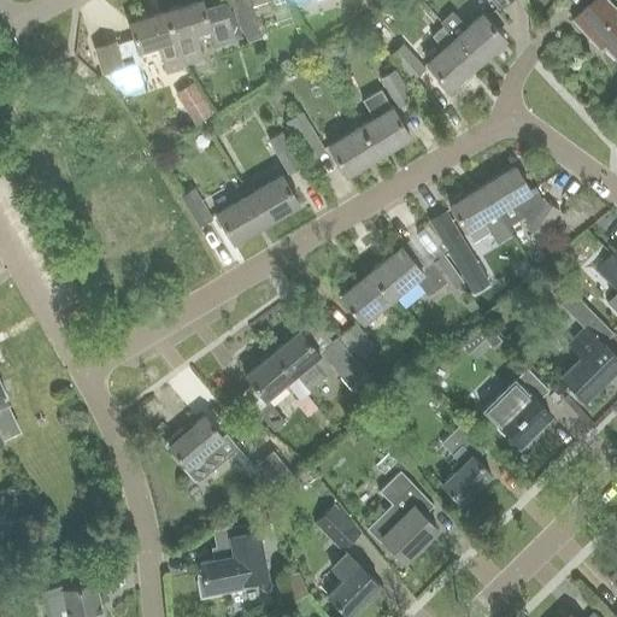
[(286,0),(229,0),(238,23),(248,42),(263,37),(252,5),(268,0),(270,0),(271,5),(286,0)]
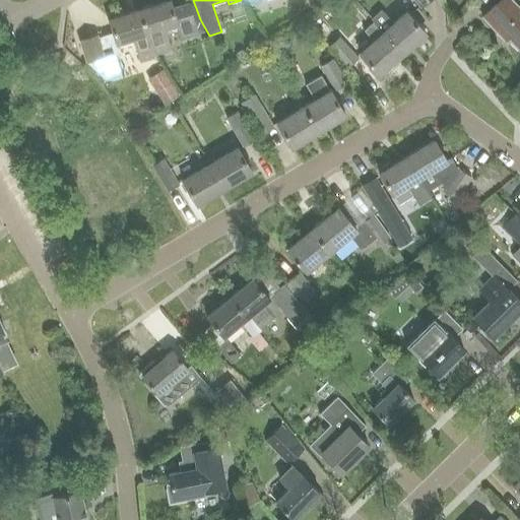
[(519,51),(519,10),(510,0),(500,0),(482,17),(500,36),(502,33),(519,51)]
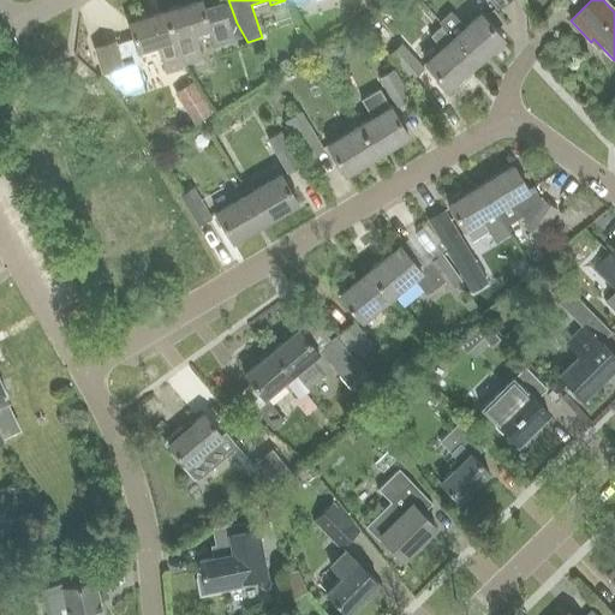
[(199,1),(163,12),(173,40),(172,40),(173,45),(174,45),(180,65),(202,58),(196,39),(193,34),(208,29),(213,47),(233,41),(221,4),(203,10),(199,1)]
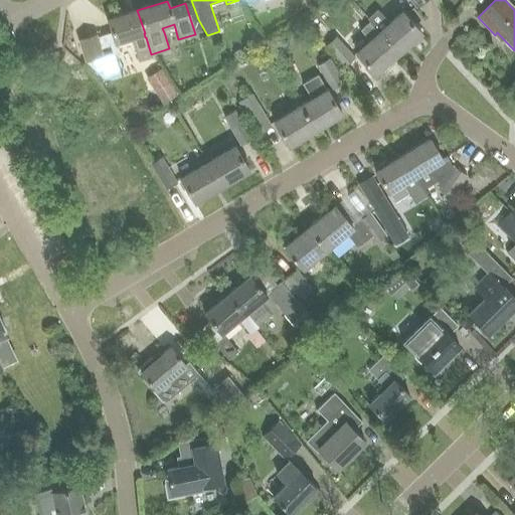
[(119,54),(117,46),(132,41),(138,61),(152,57),(151,54),(146,37),(145,37),(144,33),(145,33),(137,10),(108,19),(112,32),(97,37),(96,34),(78,40),(86,61),(104,79),(120,74),(114,55),(119,54)]
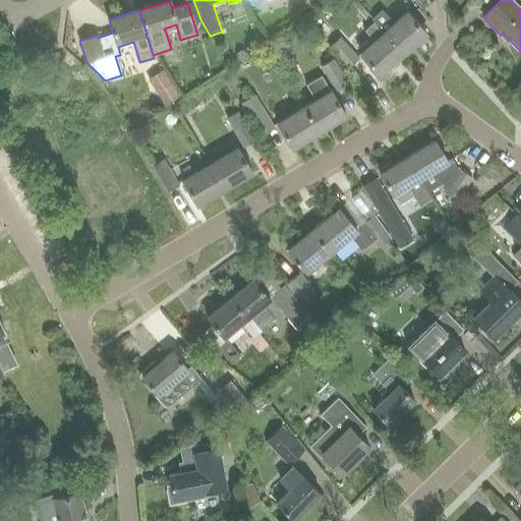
[(371,19),(373,22),(374,22),(403,55),(426,34),(406,11),(394,23),(382,10),(371,19)]
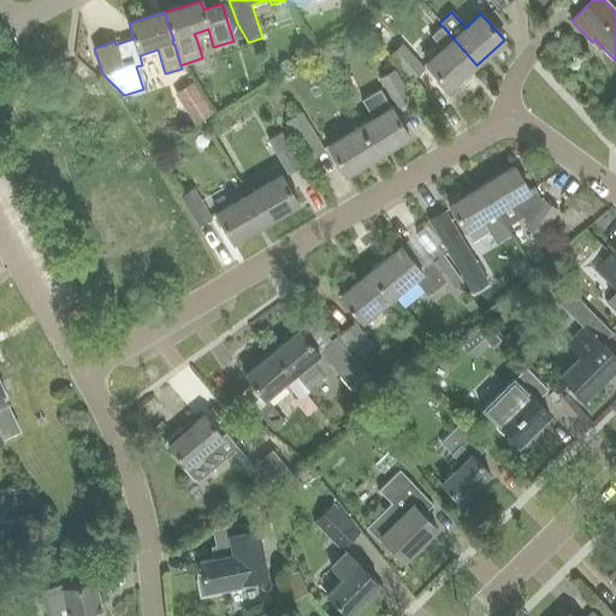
[(443,27),(442,27),(432,36),(442,48),(426,63),(449,89),(477,65),(443,27)]
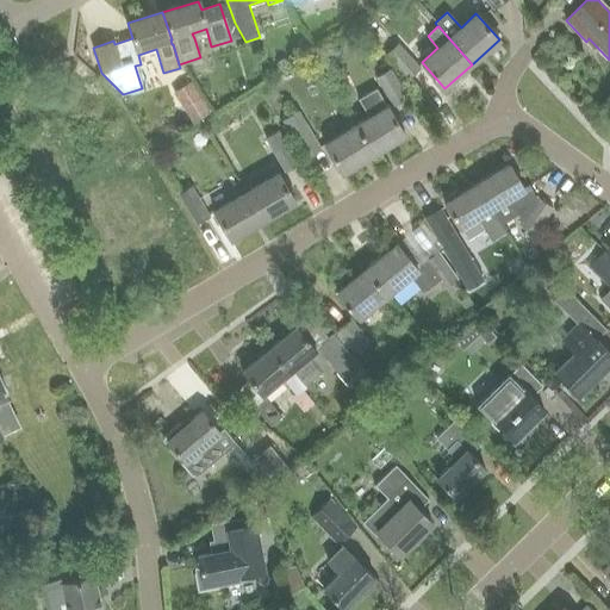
[(385,54),(408,79),(419,68),(398,43),(385,54)]
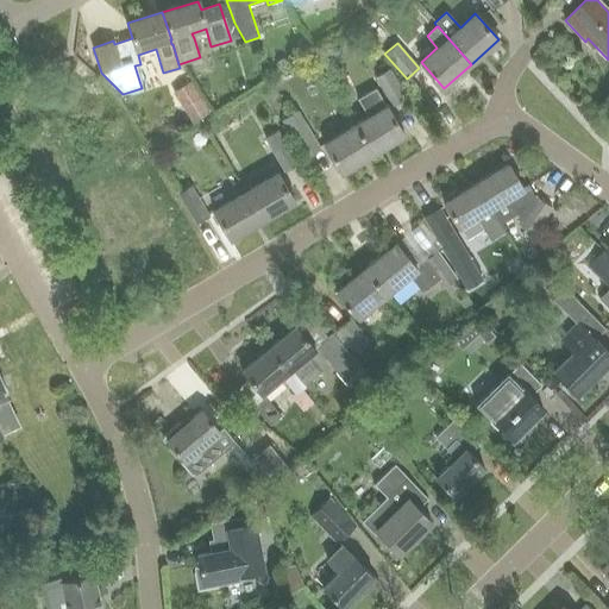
[(375,76),(391,105),(407,96),(389,68),(375,76)]
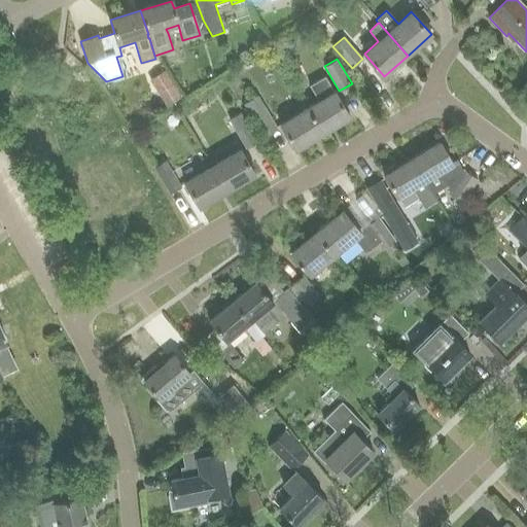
[(164,71),(149,80),(166,106),(180,97),(164,71)]
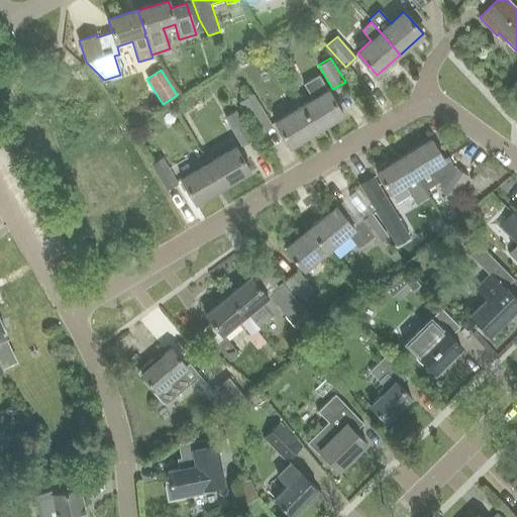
[(301,106),(316,131),(342,115),(327,90),(318,76),(303,84),(312,99),(301,106)]
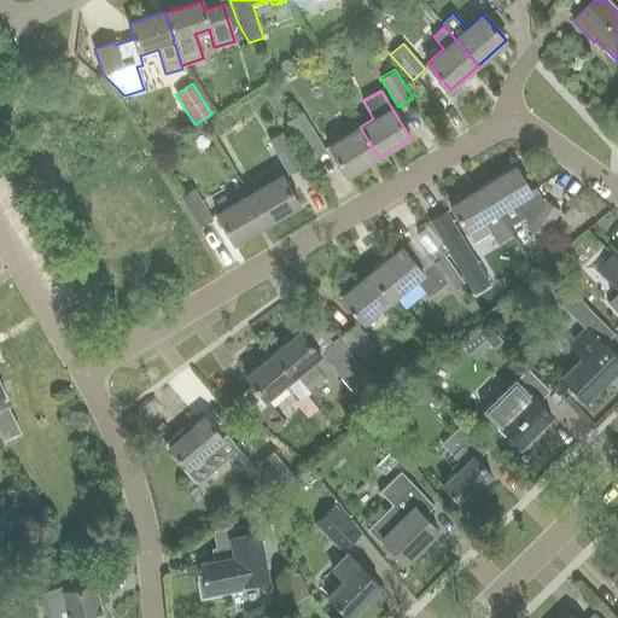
[(302,111),(285,122),(309,162),(326,152),(302,111)]
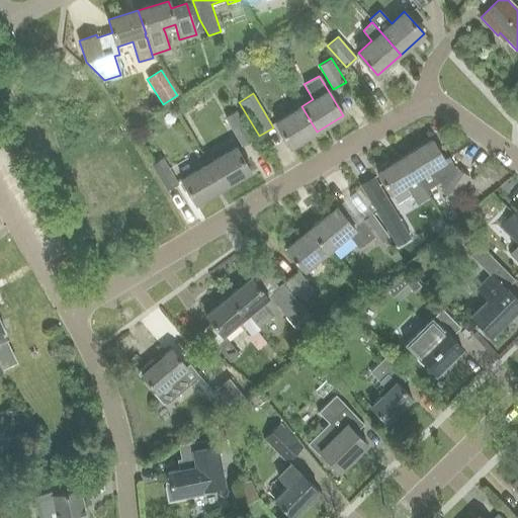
[(290,147),(317,132),(301,106),(275,122),(290,147)]
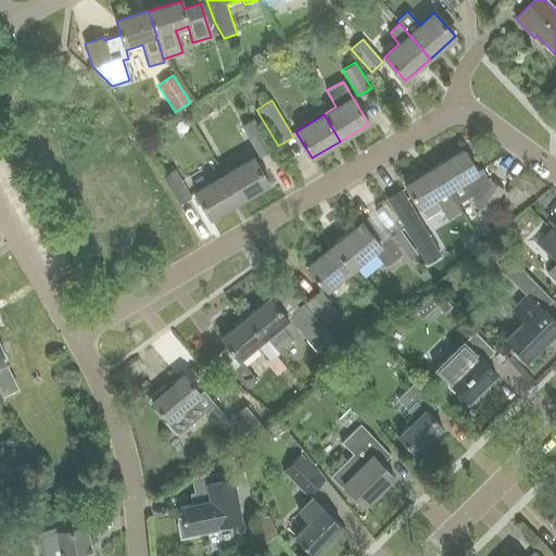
[(254,118),(241,126),(258,156),(272,149),(254,118)]
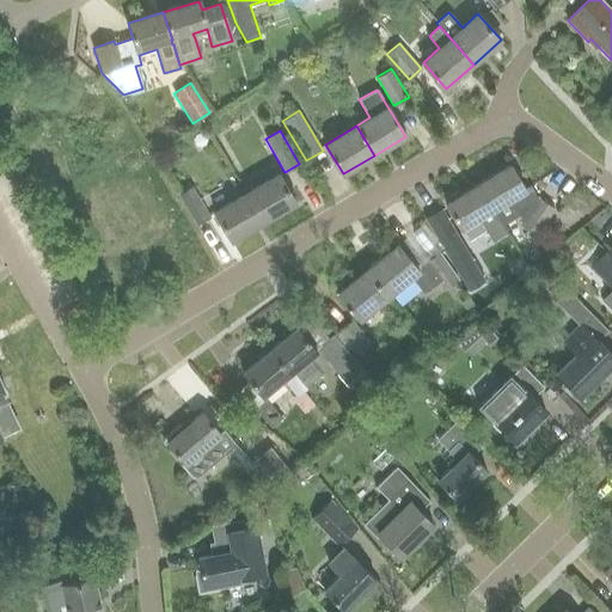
[(510,165),(478,184),(502,225),(519,215),(522,222),(522,224),(537,233),(554,209),(539,199),(538,200),(531,187),(525,190),(510,165)]
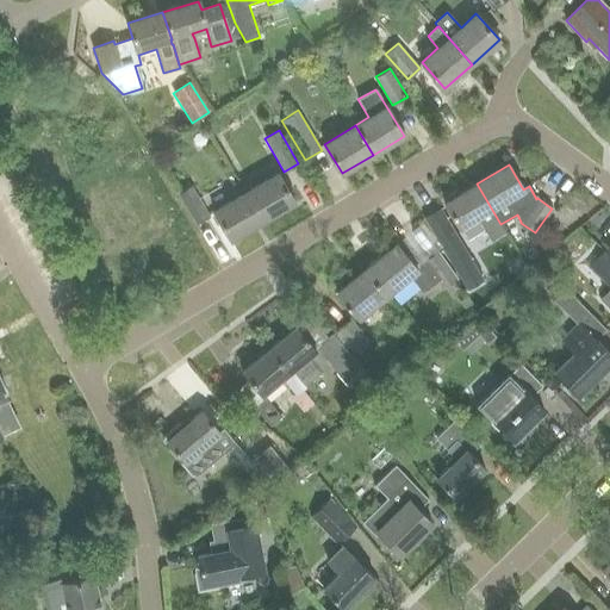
[(246,193),(262,221),(294,201),(278,174),(246,193)]
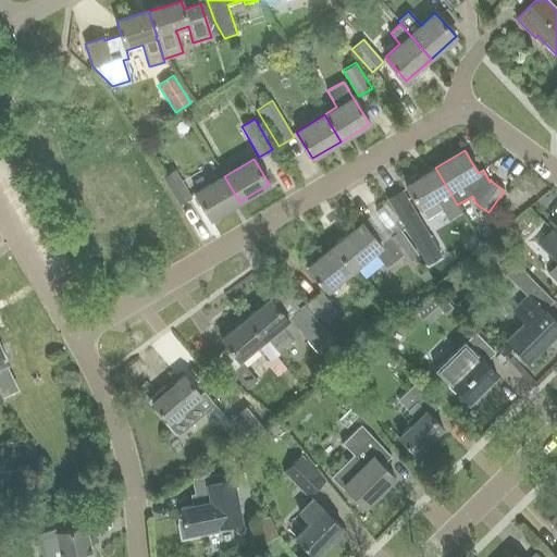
[(421,211),(437,201),(449,220),(461,212),(457,205),(435,168),(419,177),(416,175),(408,178),(409,183),(405,185),(421,211)]
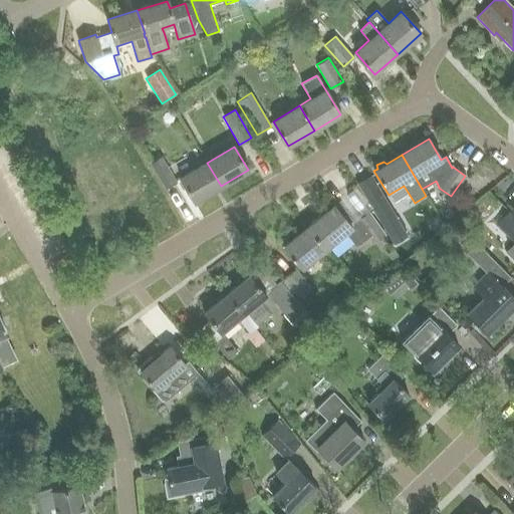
[(162,156),(150,163),(165,189),(177,182),(162,156)]
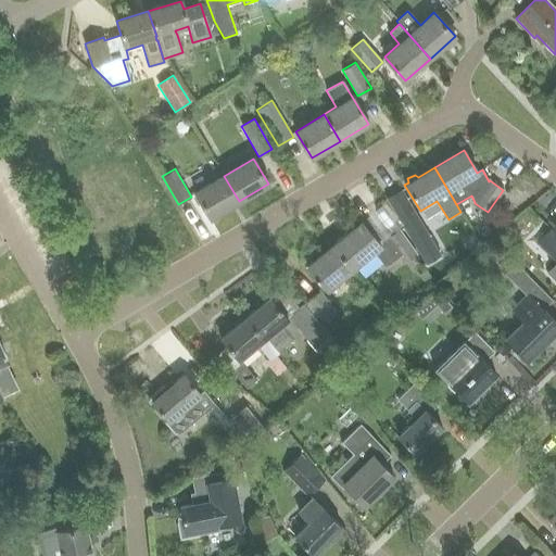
[(210,218),(239,201),(224,176),(194,193),(210,218)]
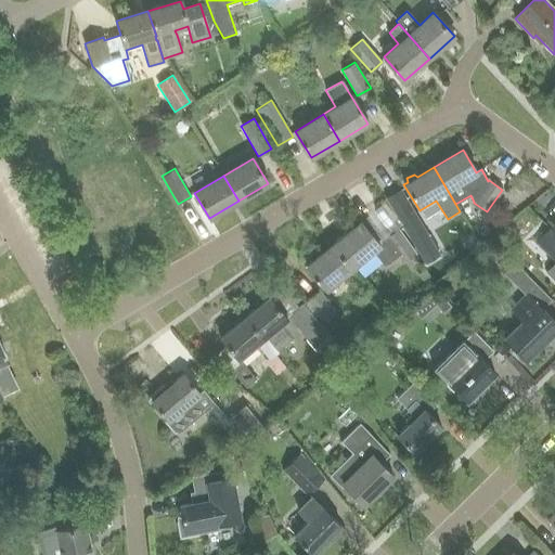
[(511,204),(502,211),(508,219),(517,211),(511,204)]
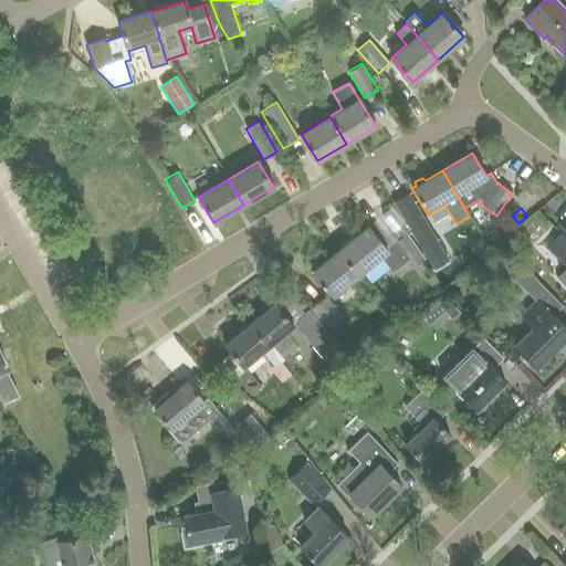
[(449,260),(419,211),(404,220),(433,269),(449,260)]
